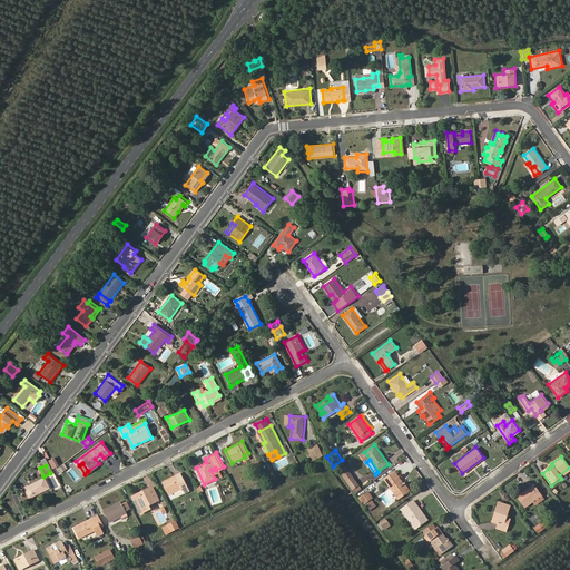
[(561,479),(569,471),(569,469),(569,468),(559,475),(561,479)]
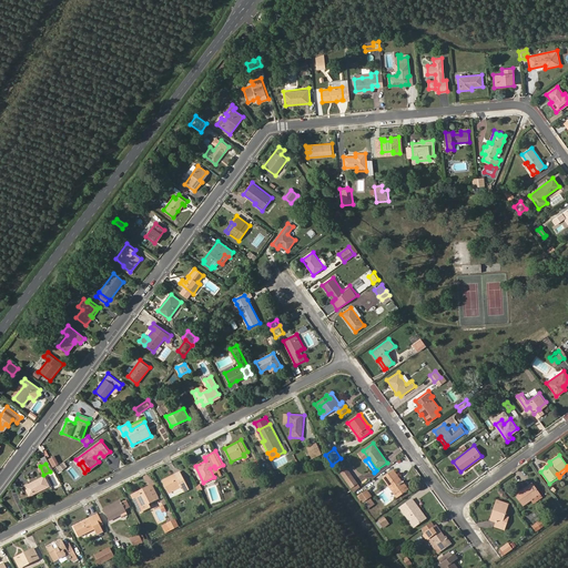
[(361,485),(347,467),(338,474),(352,492),(361,485)]
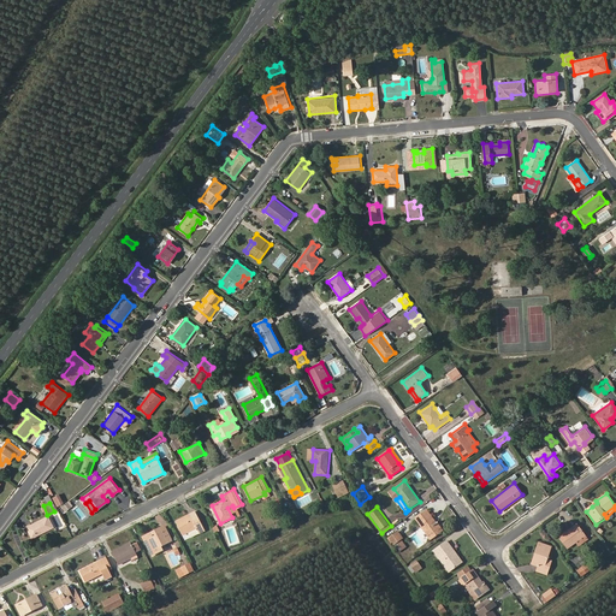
[(196,510),(175,521),(183,535),(189,532),(197,527),(200,533),(206,529),(196,510)]
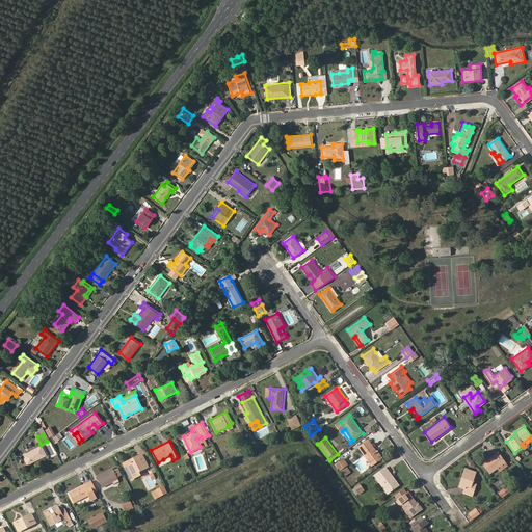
[(368,441),(358,447),(372,466),(381,459),(377,453),(379,451),(378,450),(376,451),(368,441)]
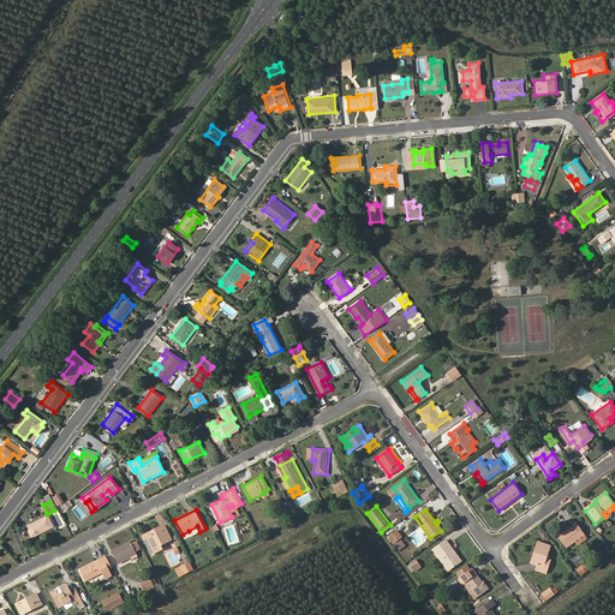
[(48,514),(27,525),(33,537),(54,527),(48,514)]
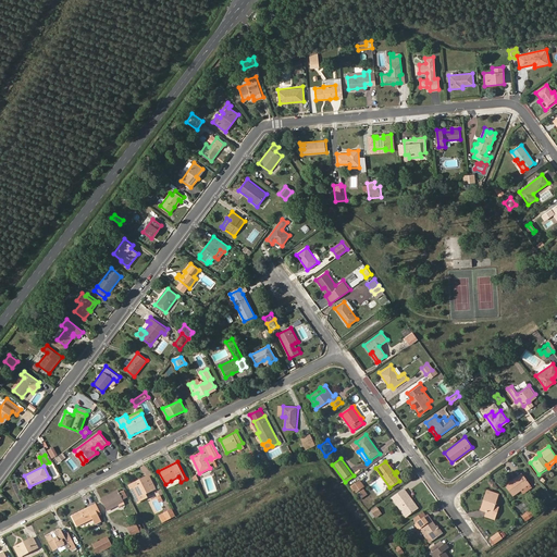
[(510,482),(506,485),(514,496),(520,491),(529,484),(521,473),(518,477),(520,479),(511,484),(510,482)]
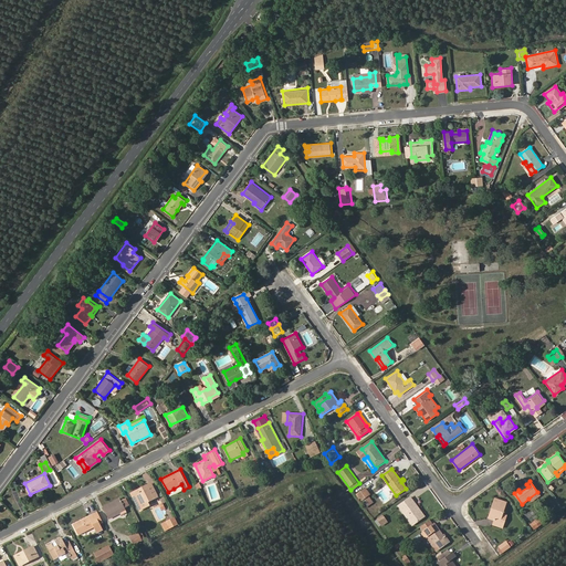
[(158,496),(152,482),(133,492),(140,506),(158,496)]
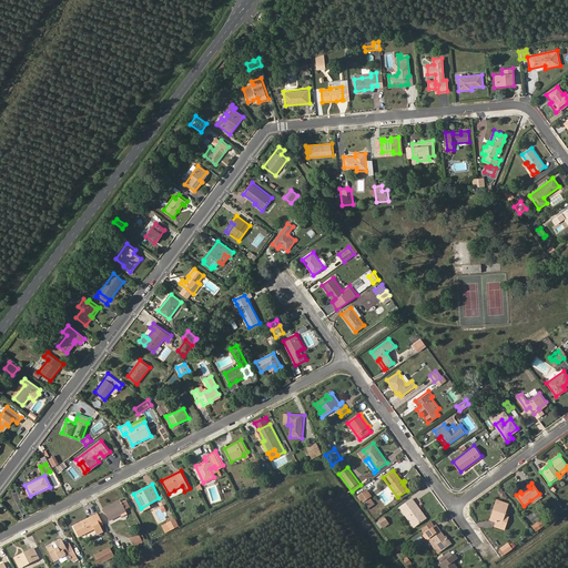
[(372,496),(366,488),(355,496),(361,504),(363,503),(368,509),(372,506),(367,499),(372,496)]
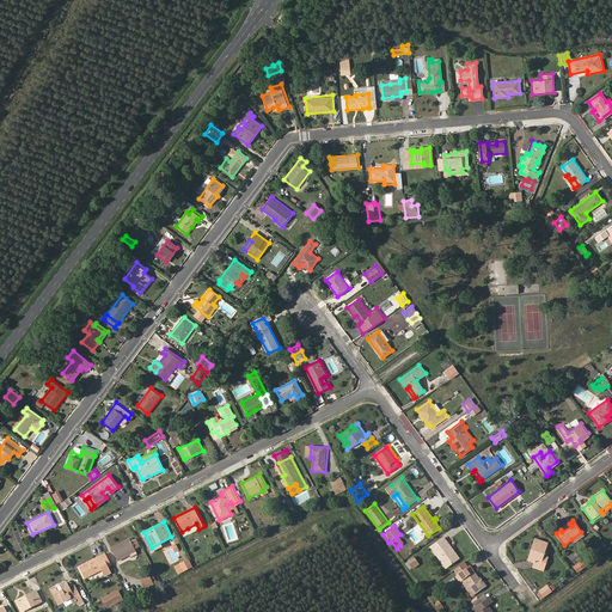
[(150,549),(152,548),(144,532),(141,533),(150,549)]
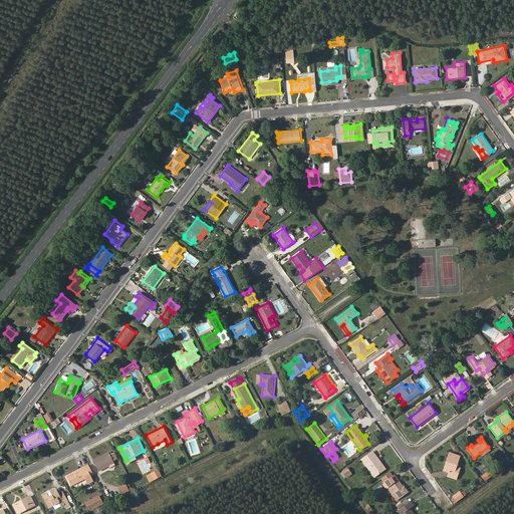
[(480,453),(482,456),(490,450),(488,447),(480,453)]
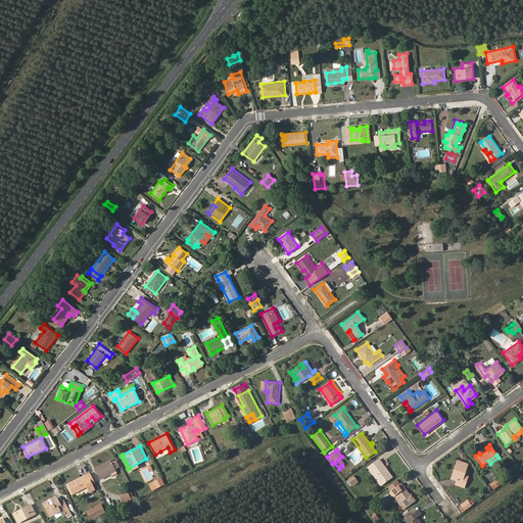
[(184,468),(190,465),(186,458),(181,461),(184,468)]
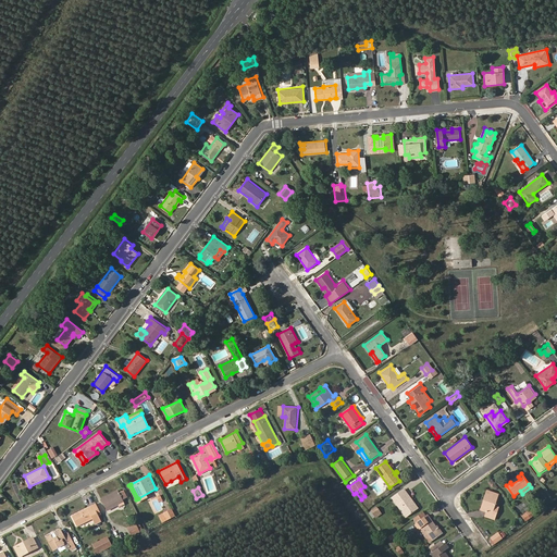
[(413,502),(405,489),(392,497),(395,500),(398,498),(403,505),(400,508),(406,517),(415,510),(410,504),(413,502)]
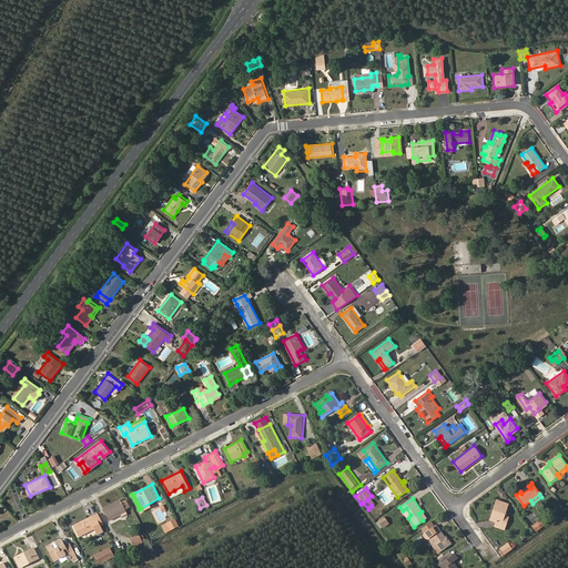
[(121,499),(102,509),(109,521),(120,516),(119,513),(125,509),(121,501),(121,499)]
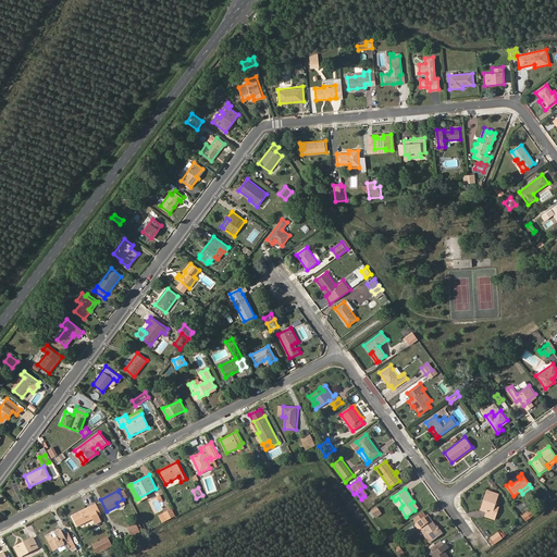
[(486,500),(483,511),(486,512),(486,511),(494,512),(495,507),(499,494),(487,491),(484,499),(486,500)]
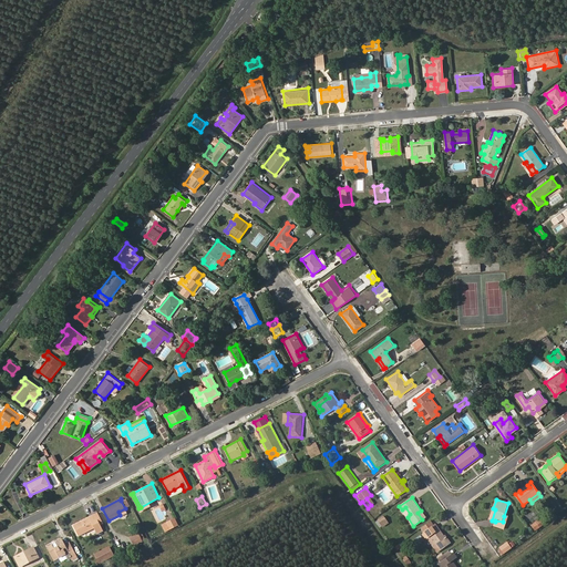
[(98,512),(89,517),(94,528),(98,534),(103,531),(100,525),(103,524),(98,512)]
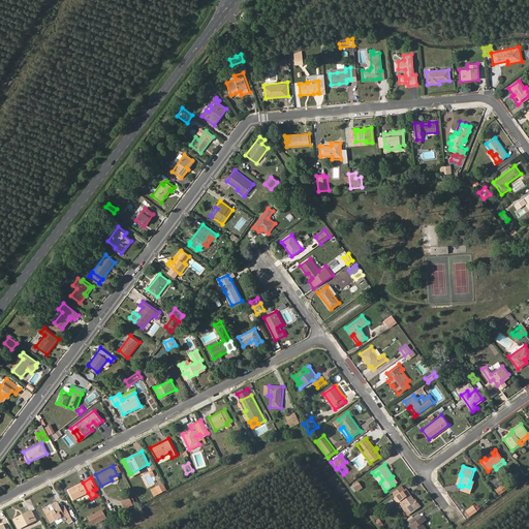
[(363,488),(358,480),(351,485),(356,492),(363,488)]
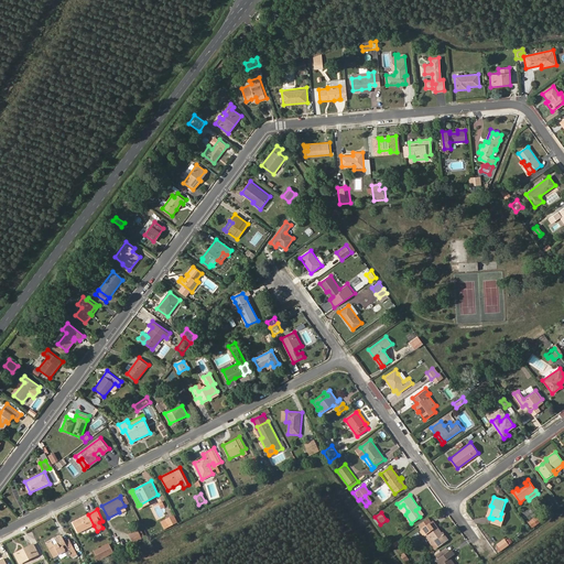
[(94,525),(88,514),(73,522),(78,533),(94,525)]
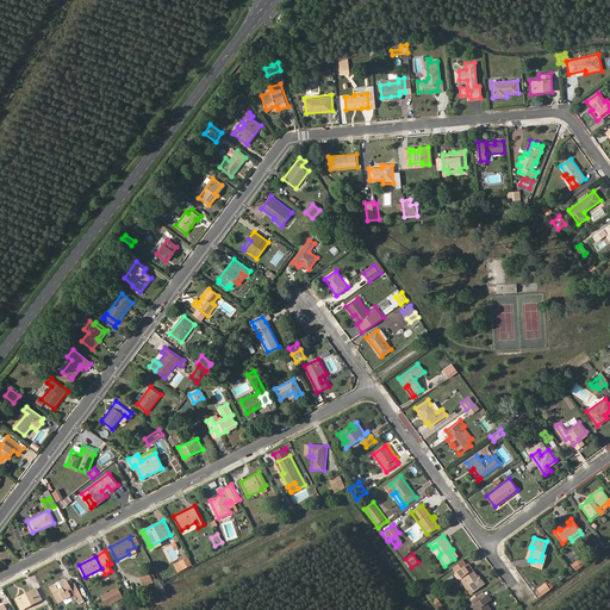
[(178,573),(192,566),(187,556),(174,564),(178,573)]
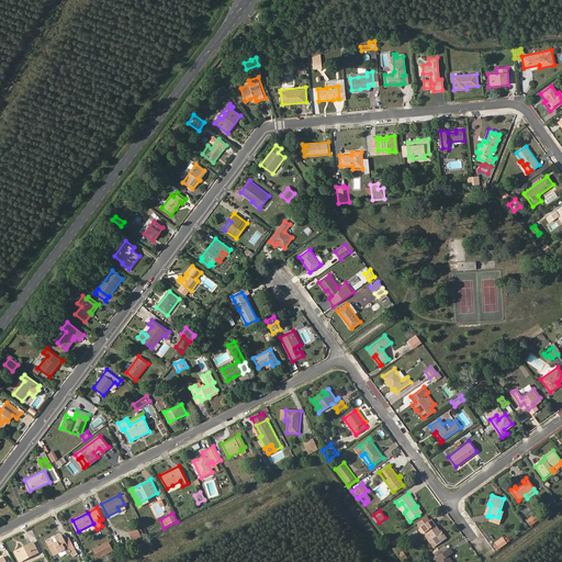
[(490,521),(501,525),(502,519),(498,517),(491,516),(491,517),(490,521)]
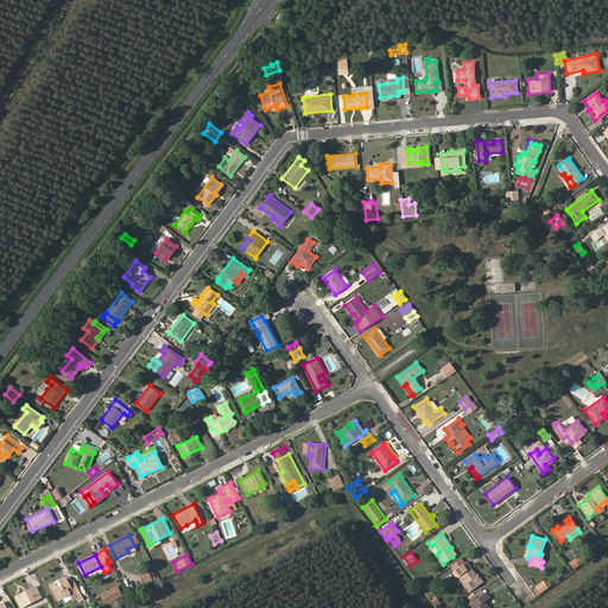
[(476,574),(468,562),(454,571),(457,577),(461,574),(469,586),(466,588),(469,593),(482,583),(476,574)]
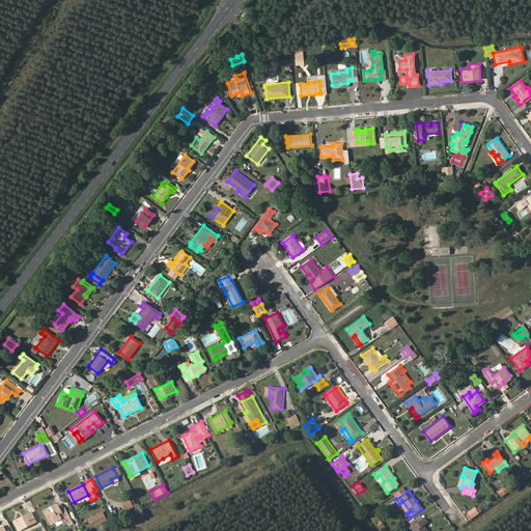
[(129,500),(122,503),(126,509),(132,506),(129,500)]
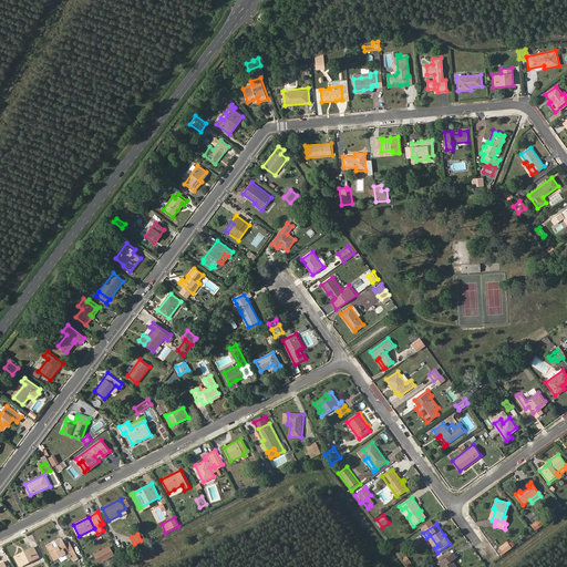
[(426,538),(434,548),(437,546),(430,535),(426,538)]
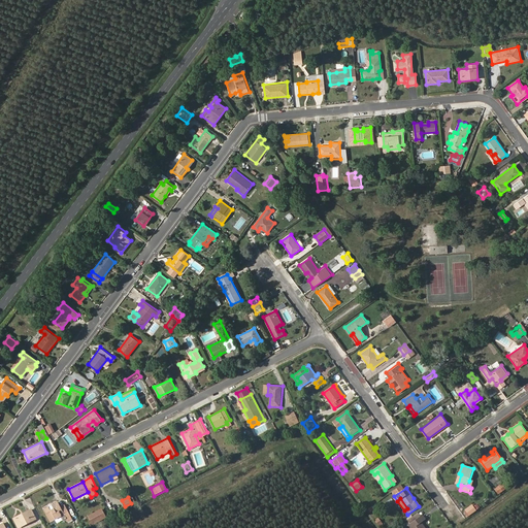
[(61,506),(58,501),(48,505),(51,508),(44,512),(50,522),(64,514),(67,519),(72,517),(65,504),(61,506)]
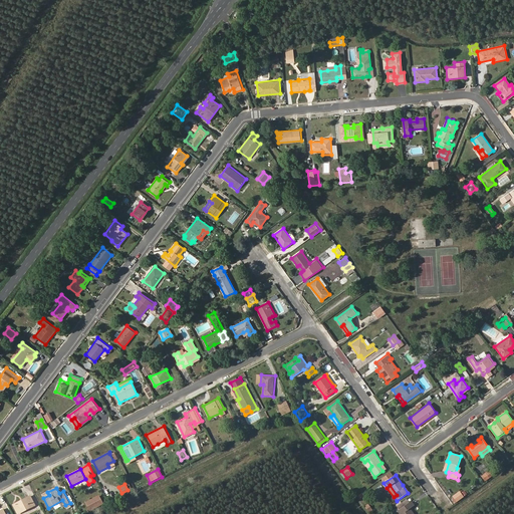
[(459,490),(451,496),(456,502),(463,496),(459,490)]
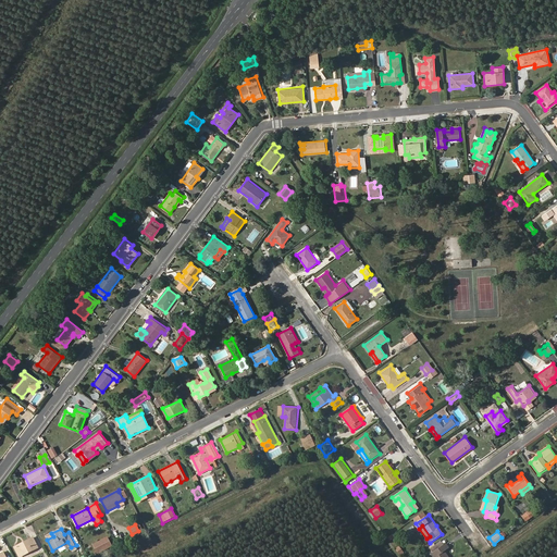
[(37,547),(32,536),(16,545),(22,556),(37,547)]
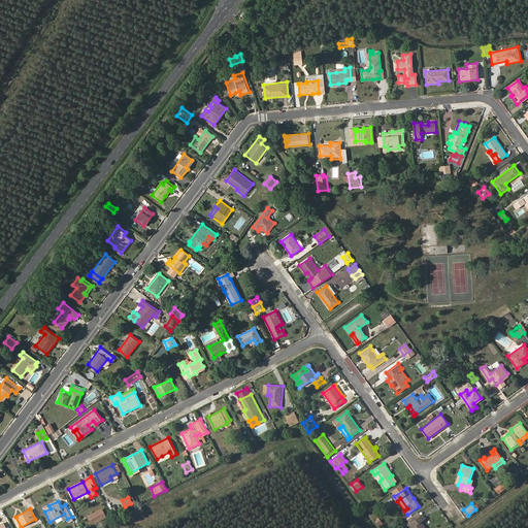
[(105,517),(101,509),(94,514),(94,515),(90,518),(93,523),(105,517)]
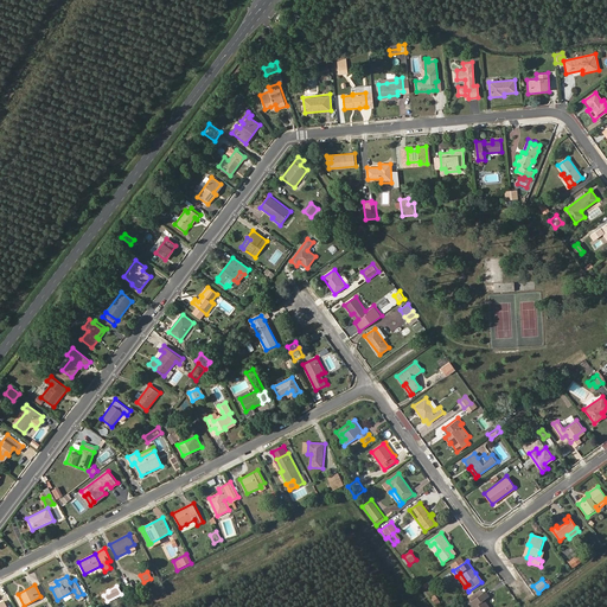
[(487,590),(470,604),(472,606),(489,606),(485,600),(491,595),(487,590)]
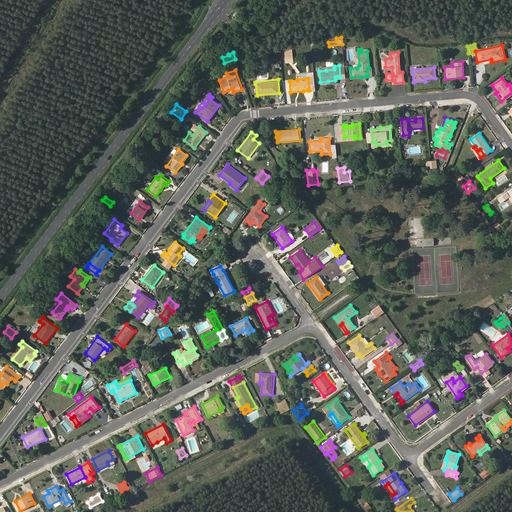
[(17,511),(20,511),(15,501),(12,502),(17,511)]
